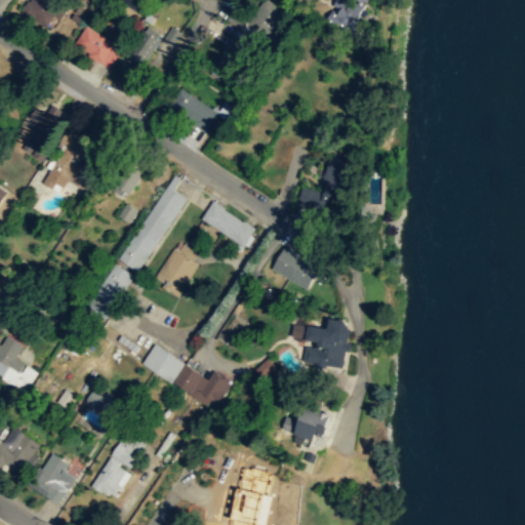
[(62,8),(49,0),(28,0),(21,12),(46,30),(62,8)]
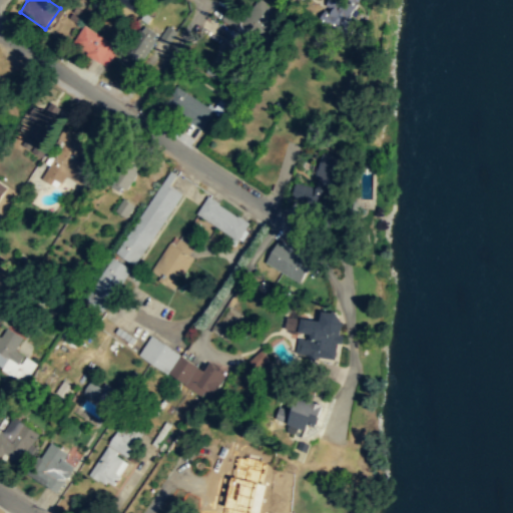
[(117,0),(130,9),(136,0),(117,0)]
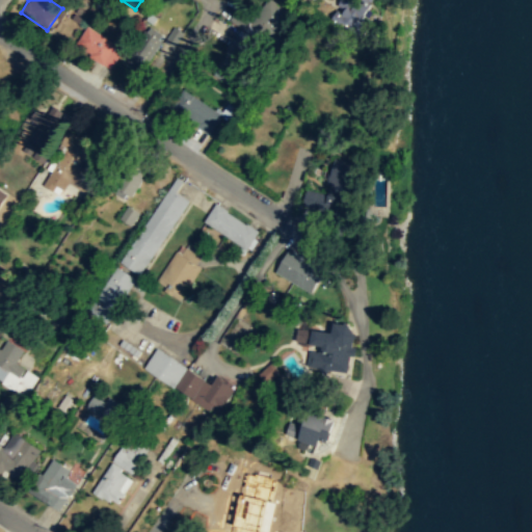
[(237,7),(230,21),(270,46),(290,12),(269,0),(264,0),(255,18),(237,7)]
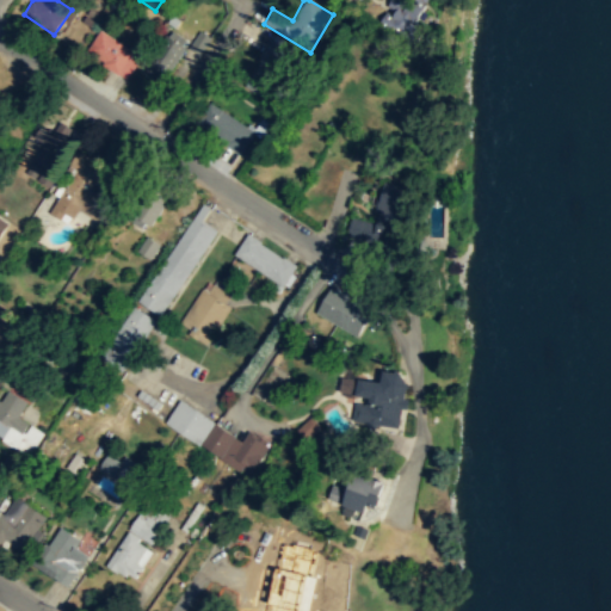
[(425,0),(389,0),(380,26),(412,38),(425,0)]
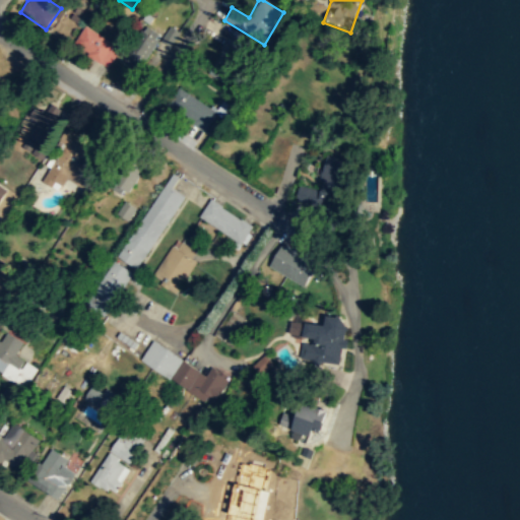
[(73,45),(106,66),(119,47),(86,24),(73,45)]
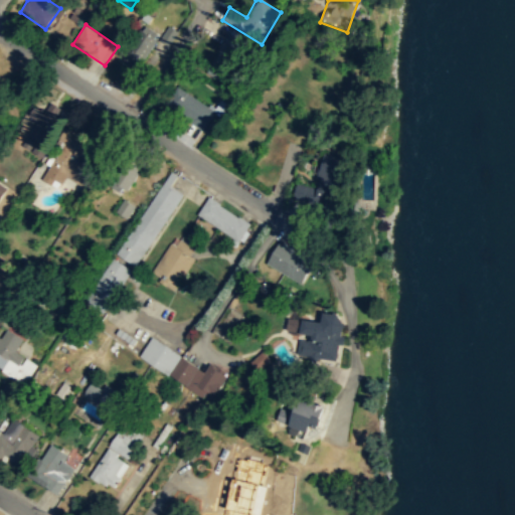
[(178,31),(169,24),(160,38),(170,44),(178,31)]
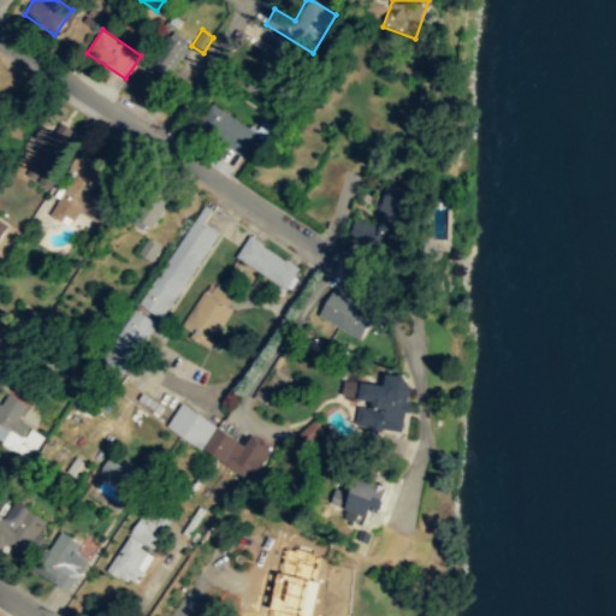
[(167,77),(189,41),(172,30),(149,65),(167,77)]
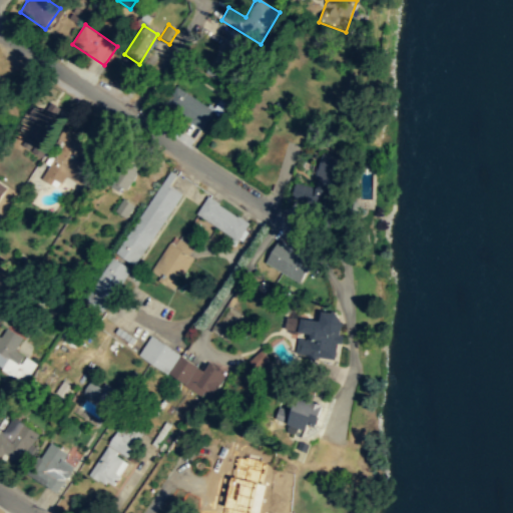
[(225,83),(245,44),(226,34),(206,73),(225,83)]
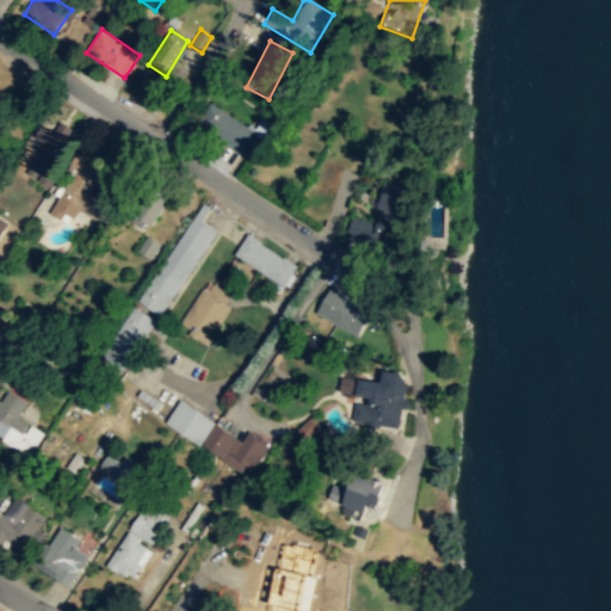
[(257,133),(211,102),(196,123),(241,154),(257,133)]
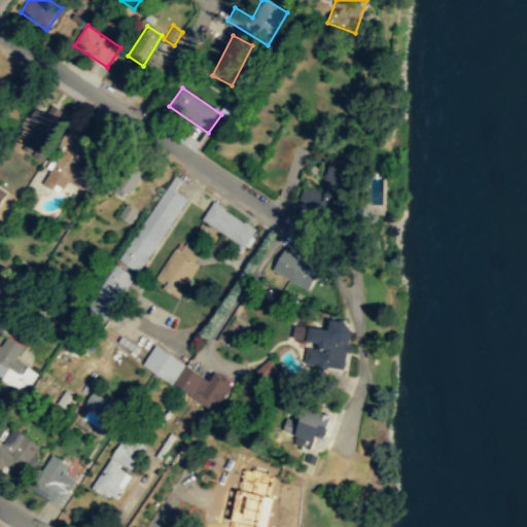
[(44,113),(29,108),(24,124),(31,127),(24,145),(46,153),(59,118),(56,117),(60,108),(47,104),(44,113)]
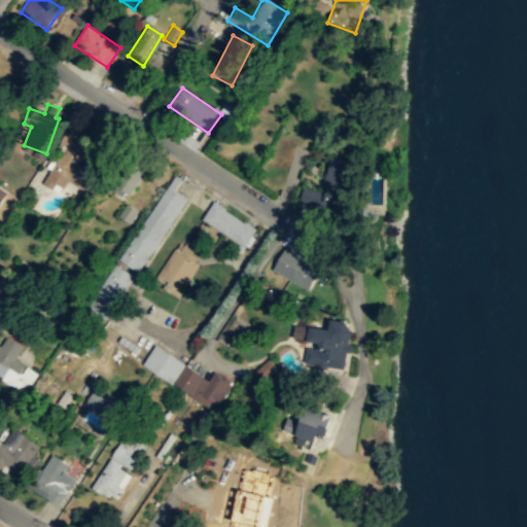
[(41,182),(59,192),(65,180),(81,188),(92,170),(80,164),(92,142),(70,131),(41,182)]
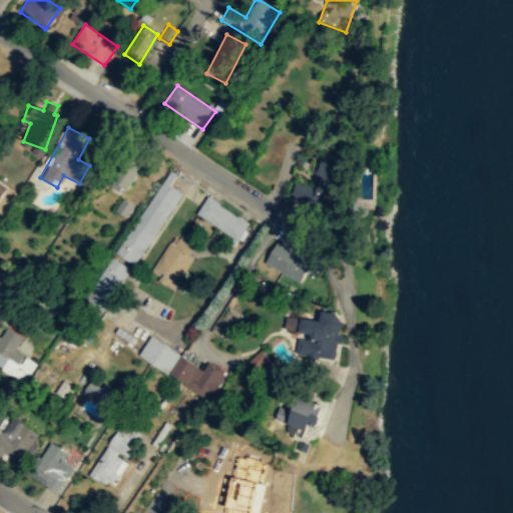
[(108,183),(124,192),(138,166),(122,157),(108,183)]
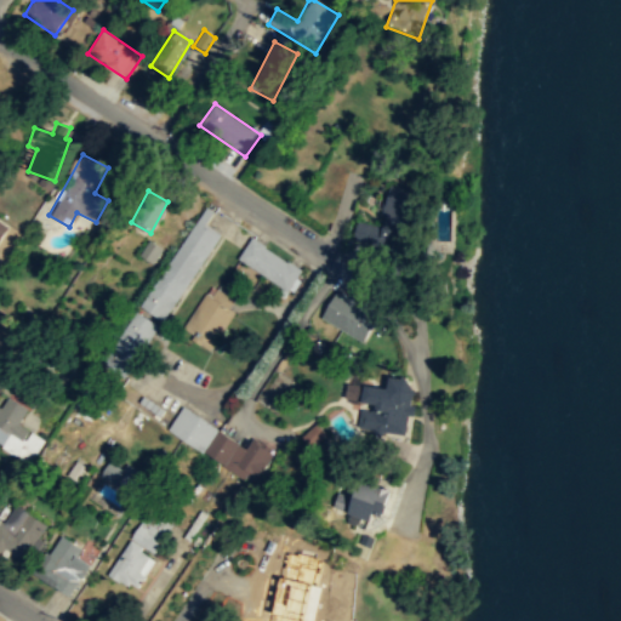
[(352,239),(396,251),(410,198),(389,192),(381,227),(357,221),(352,239)]
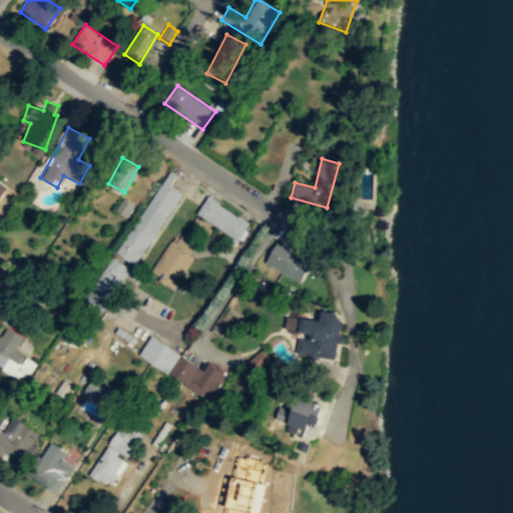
[(180,191),(170,185),(177,174),(168,169),(116,253),(136,266),(180,191)]
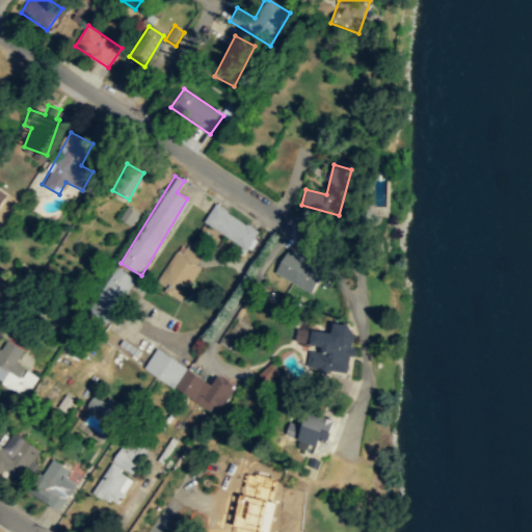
[(249,250),(260,230),(213,204),(203,224),(249,250)]
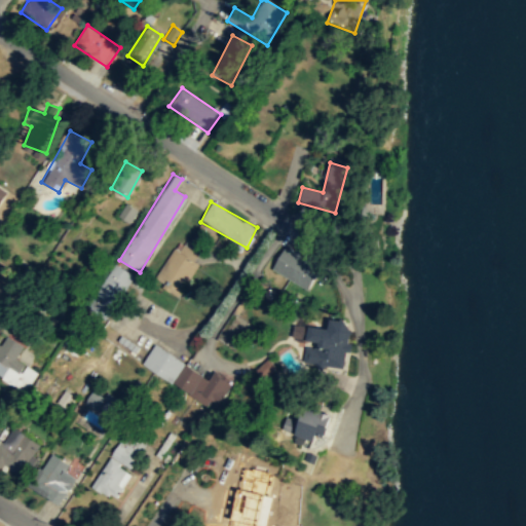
[(116,217),(127,222),(135,209),(123,203),(116,217)]
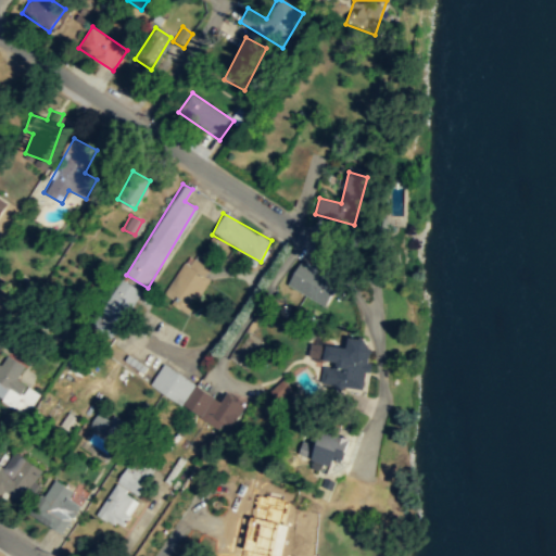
[(324,307),(338,281),(300,261),(286,286),(324,307)]
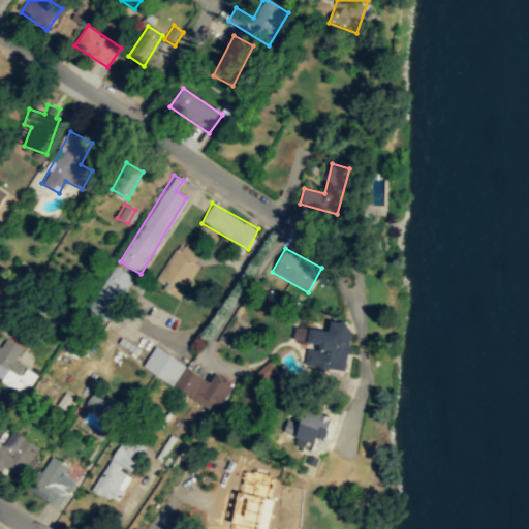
[(153,281),(177,298),(198,266),(175,249),(153,281)]
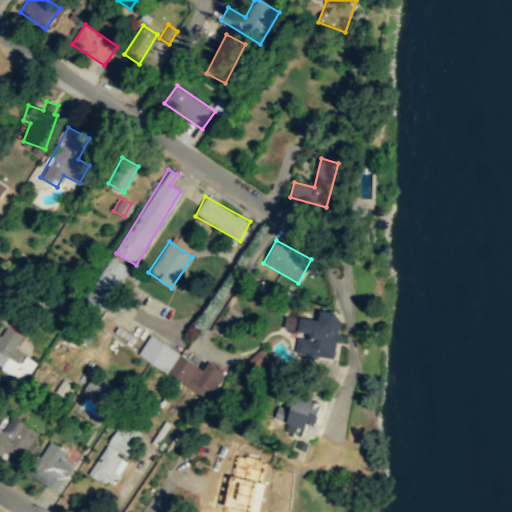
[(88,290),(106,302),(130,268),(112,255),(88,290)]
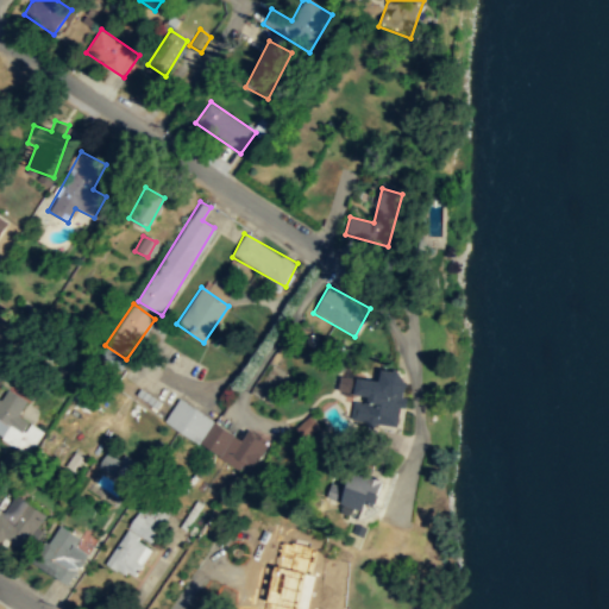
[(355,397),(370,399),(368,416),(400,420),(405,372),(381,370),(380,381),(356,378),(355,397)]
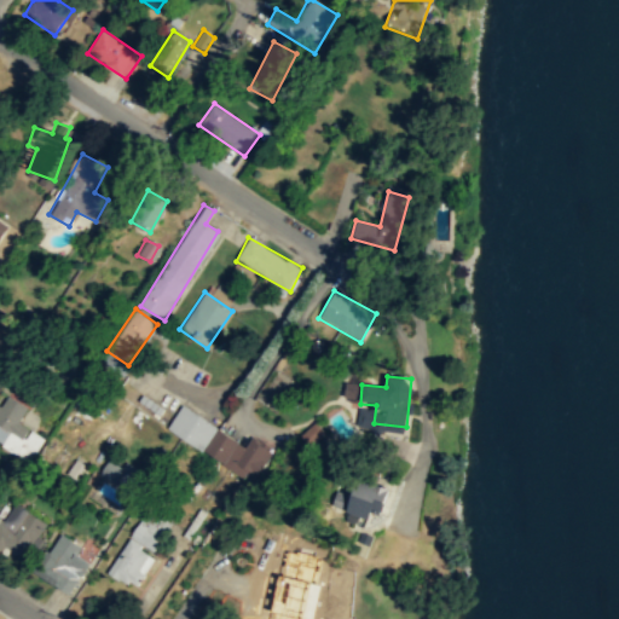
[(45,438),(18,422),(28,408),(7,394),(0,405),(0,444),(30,462),(45,438)]
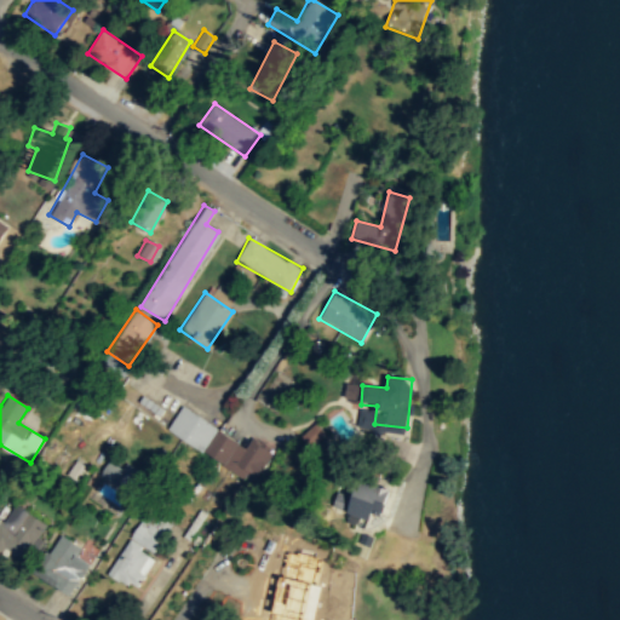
[(253,482),(273,449),(252,436),(246,446),(181,406),(166,430),(253,482)]
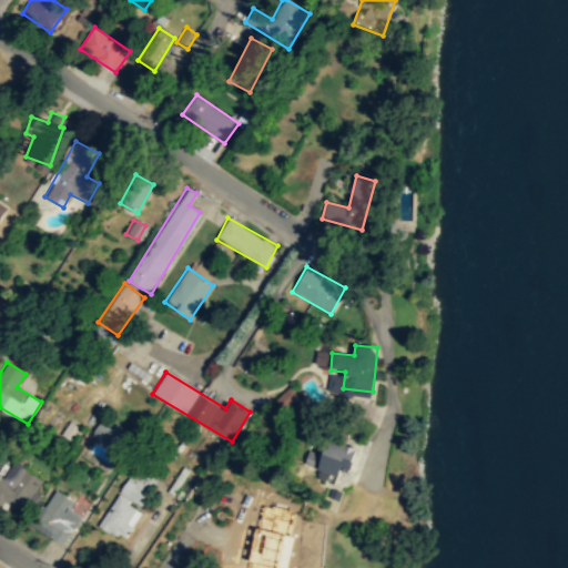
[(273,398),(282,408),(296,395),(287,385),(273,398)]
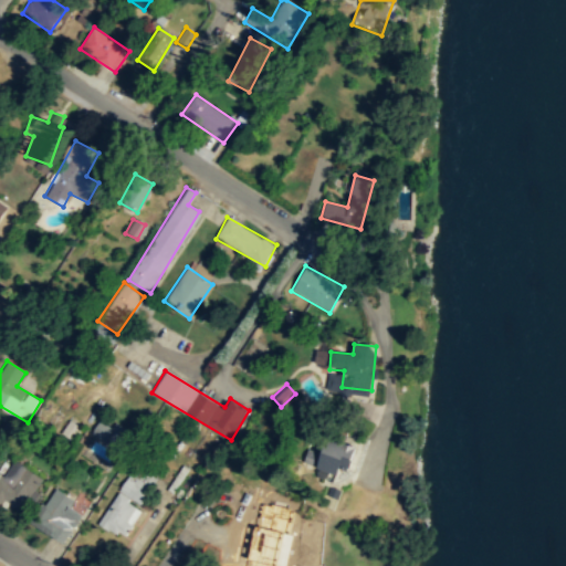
[(127,436),(103,416),(91,431),(116,451),(127,436)]
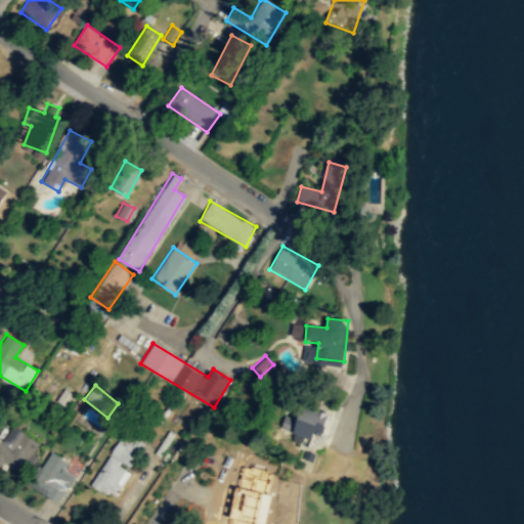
[(330,433),(325,406),(296,411),(300,438),(330,433)]
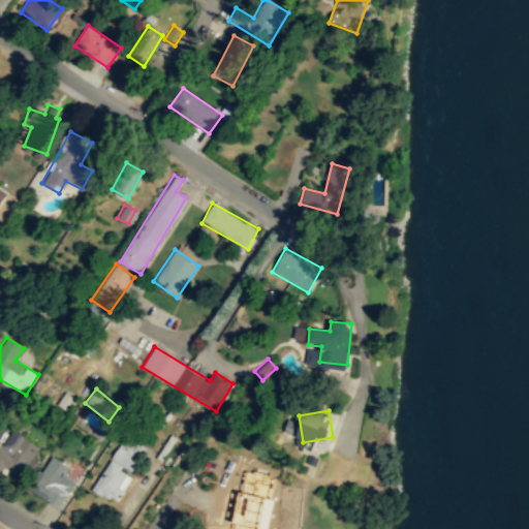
[(0,469),(21,480),(40,444),(7,428),(0,441),(0,469)]
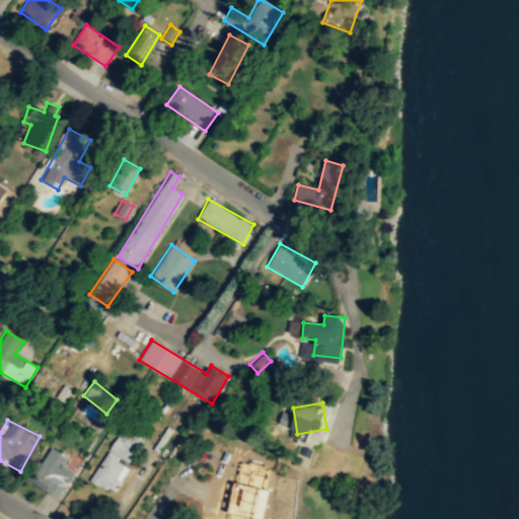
[(116,494),(144,435),(121,425),(93,483),(116,494)]
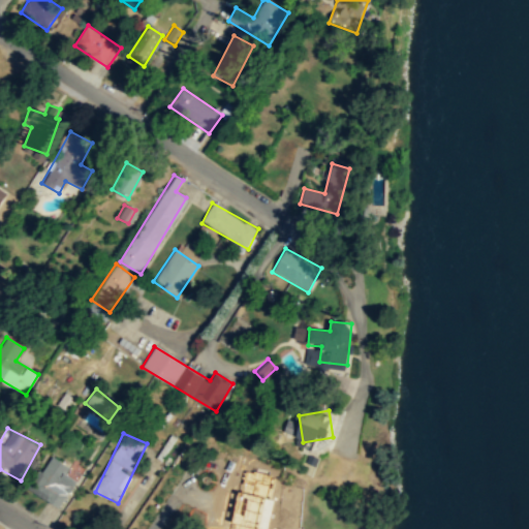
[(71,466),(49,455),(29,491),(61,507),(75,479),(66,474),(71,466)]
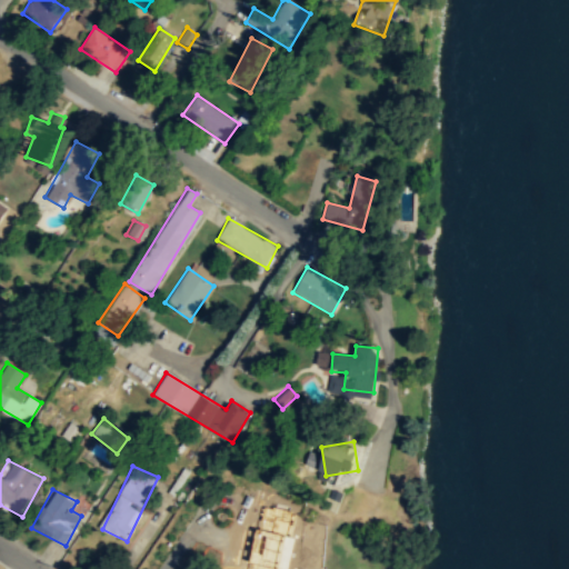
[(297,509),(266,507),(263,547),(267,547),(266,568),(283,568),(286,540),(295,541),(297,509)]
